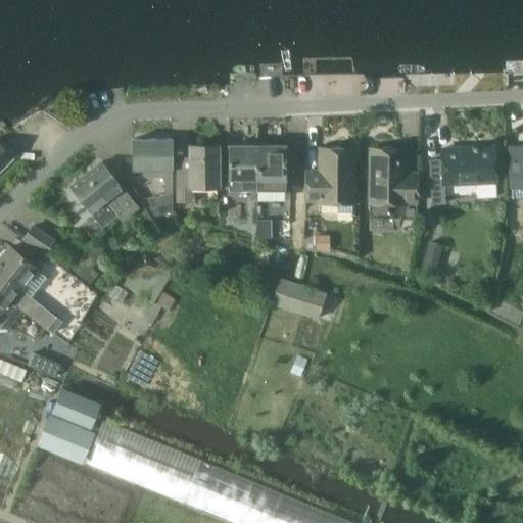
[(151,174),(151,137),(132,137),(132,158),(126,158),(126,169),(143,169),(143,174),(151,174)]
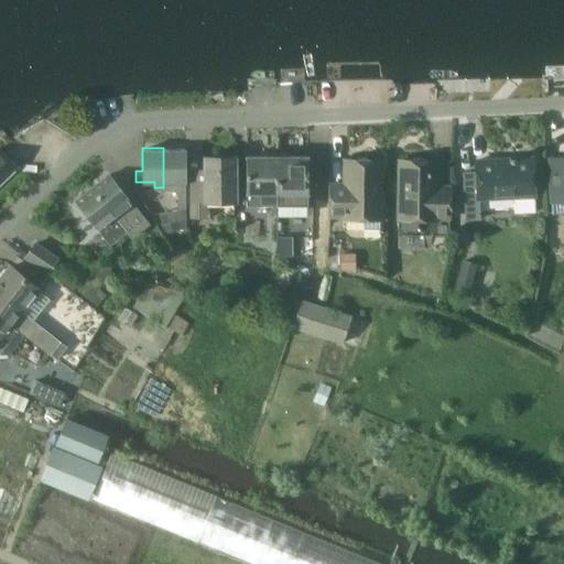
[(184,148),(163,148),(163,187),(177,187),(177,207),(184,206),(184,148)]
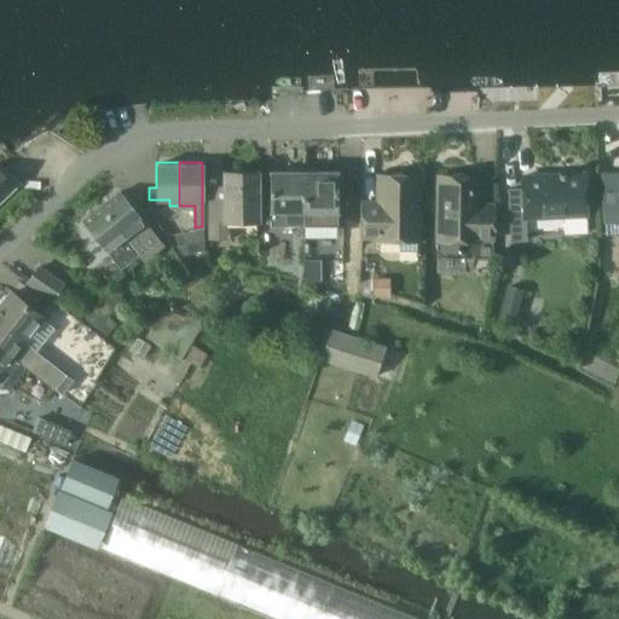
[(0,201),(16,186),(0,169),(0,201)]
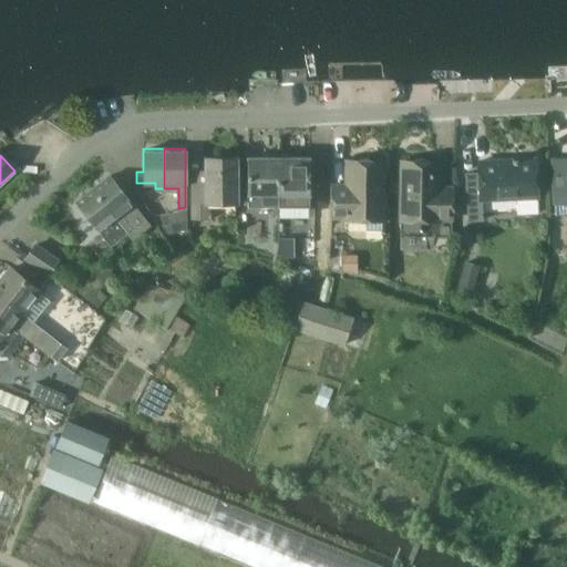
[(554,213),(566,212),(566,155),(550,156),(554,213)]
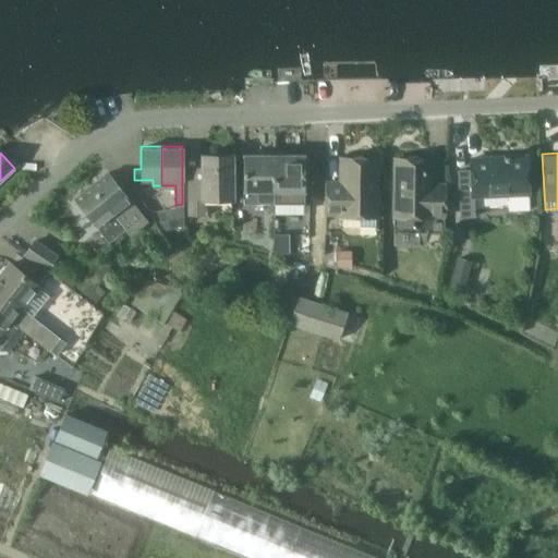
[(202,155),(202,182),(189,183),(189,213),(202,213),(205,199),(205,197),(231,197),(231,154),(202,155)]
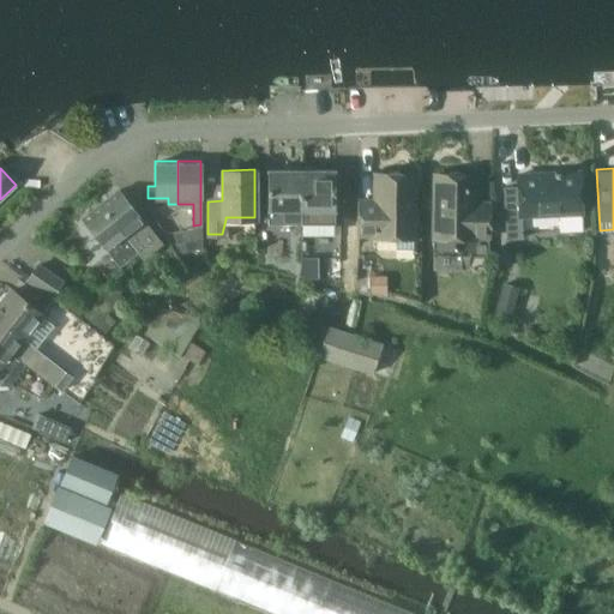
[(301,222),(300,169),(268,169),(268,222),(301,222)]
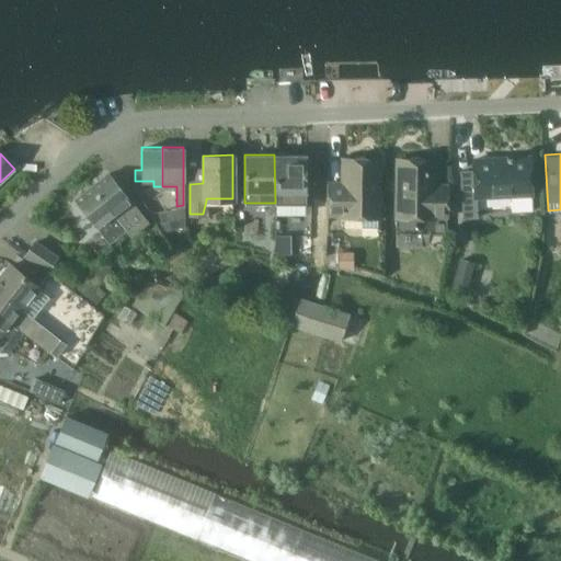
[(274,155),(275,203),(305,203),(305,155),(274,155)]
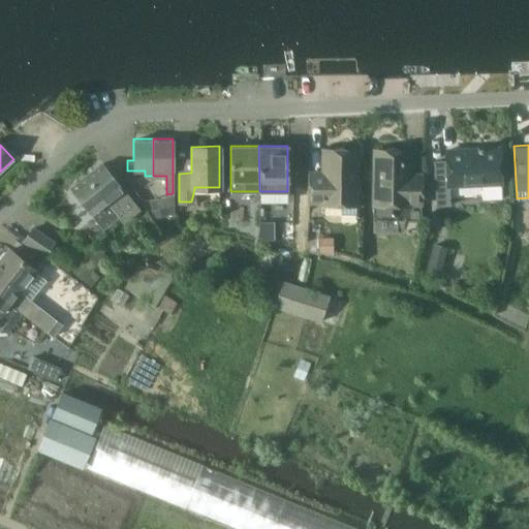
[(356,203),(358,149),(346,149),(343,146),(336,146),(334,149),(329,149),(329,172),(310,172),(309,201),(321,201),(321,203),(341,203),(341,213),(355,213),(355,203),(356,203)]
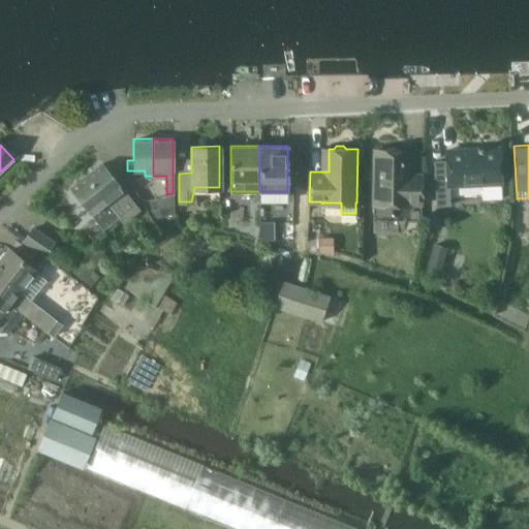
[(448,184),(480,182),(481,197),(501,196),(499,147),(446,149),(447,170),(434,172),(436,204),(449,204),(448,184)]
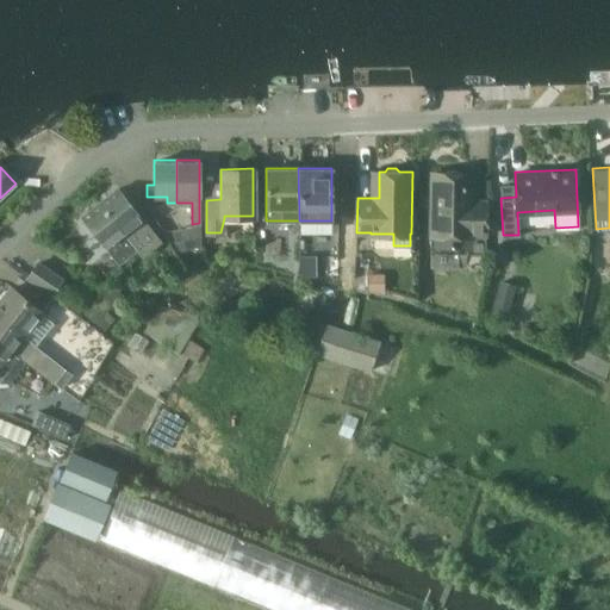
[(465,173),(431,172),(430,234),(471,235),(471,234),(486,234),(486,200),(465,199),(465,173)]
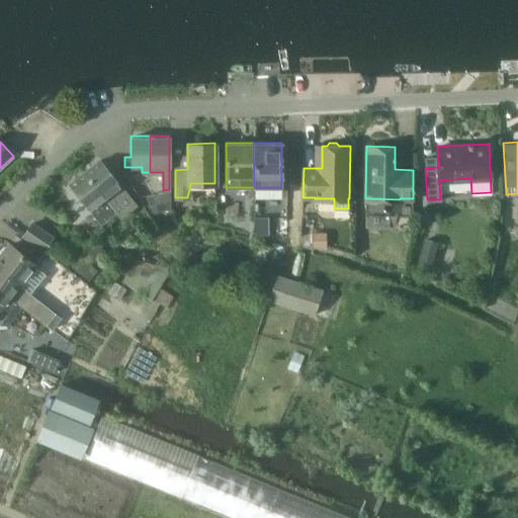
[(99,160),(84,172),(114,210),(115,209),(120,217),(135,205),(119,186),(119,185),(99,160)]
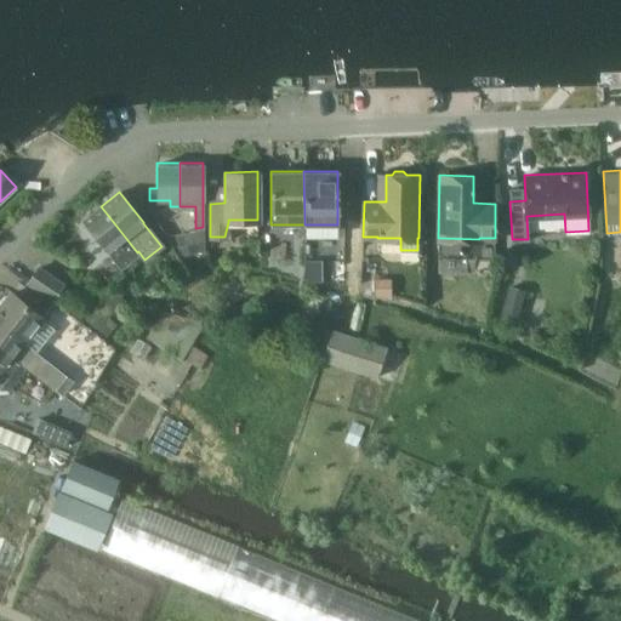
[(137,252),(101,206),(83,220),(119,266),(137,252)]
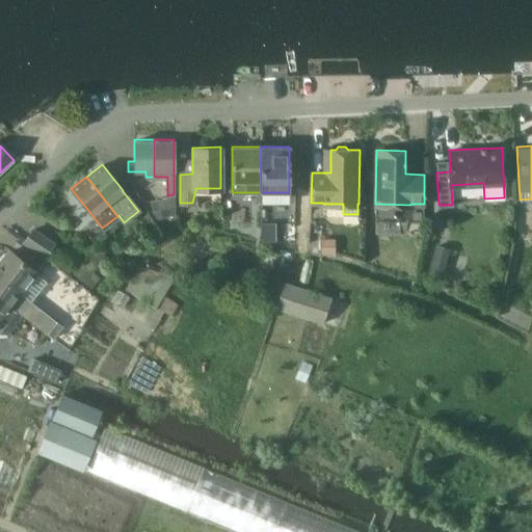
[(161,196),(164,215),(174,213),(174,194),(167,195),(161,196)]
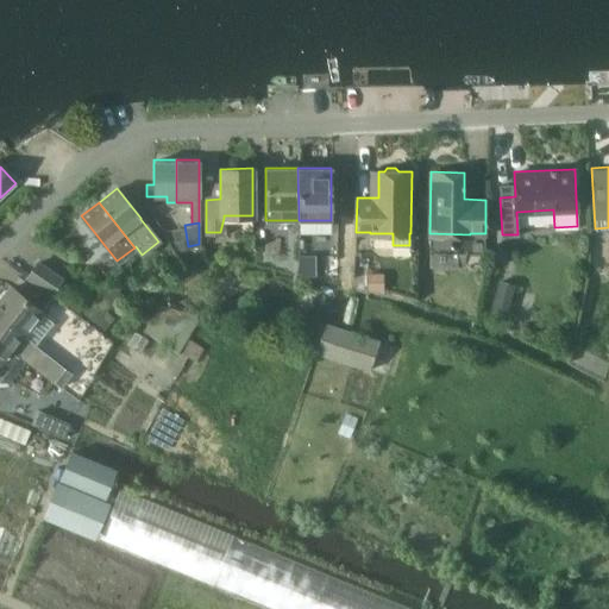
[(188,246),(184,225),(170,228),(177,249),(188,246)]
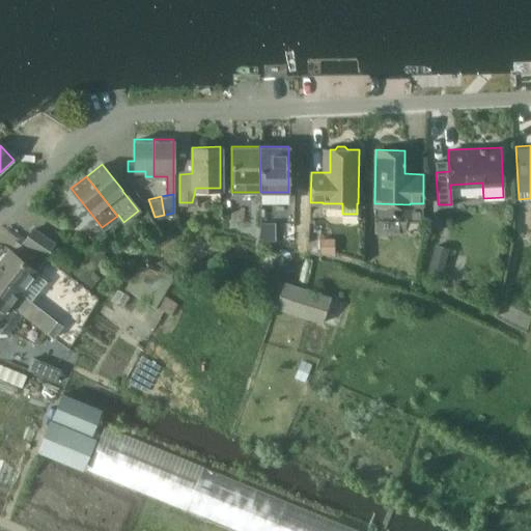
[(297,241),(298,223),(268,222),(267,239),(297,241)]
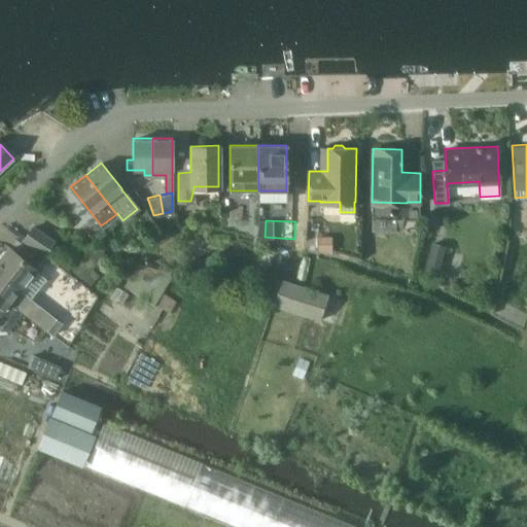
[(20,239),(44,251),(51,238),(27,224),(20,239)]
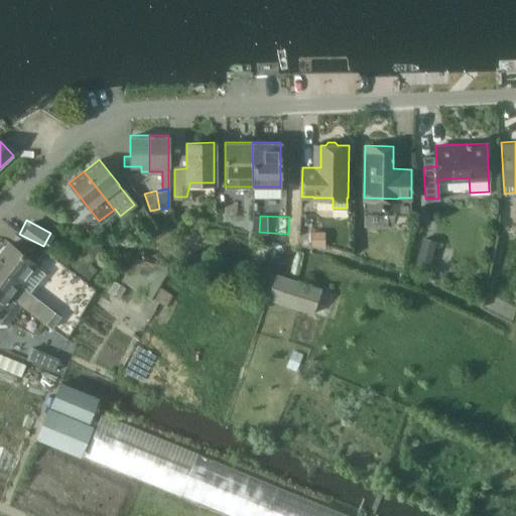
[(309,244),(325,248),(325,232),(310,231),(309,244)]
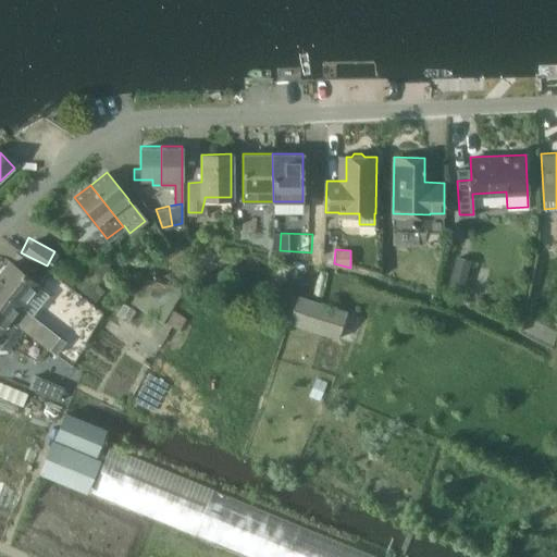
[(450,285),(463,289),(472,262),(459,258),(450,285)]
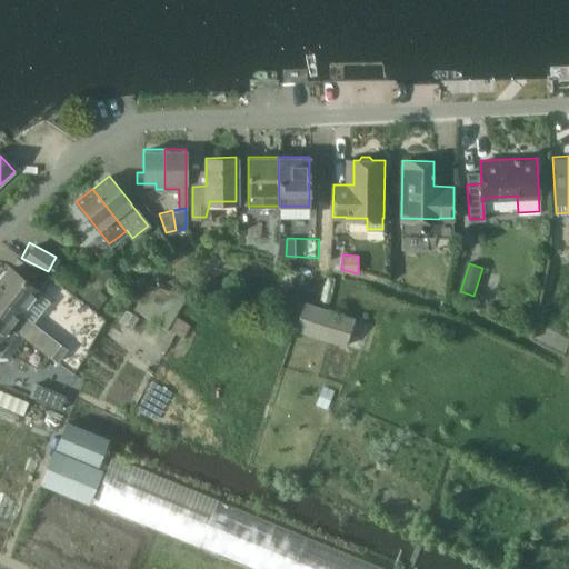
[(111,273),(101,265),(79,293),(95,306),(105,292),(99,288),(111,273)]
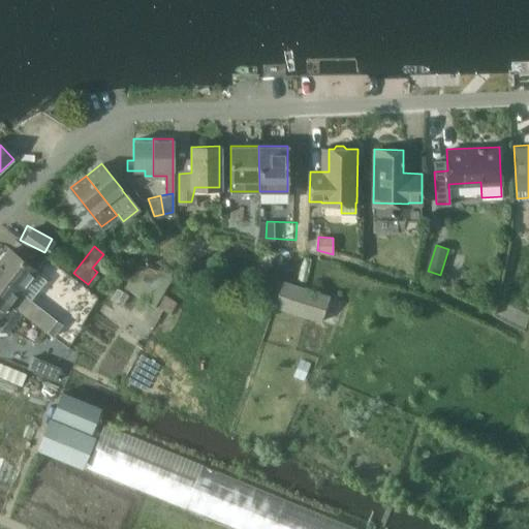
[(9,249),(0,261),(0,292),(19,308),(18,309),(47,331),(54,337),(63,324),(56,319),(19,290),(35,269),(9,249)]
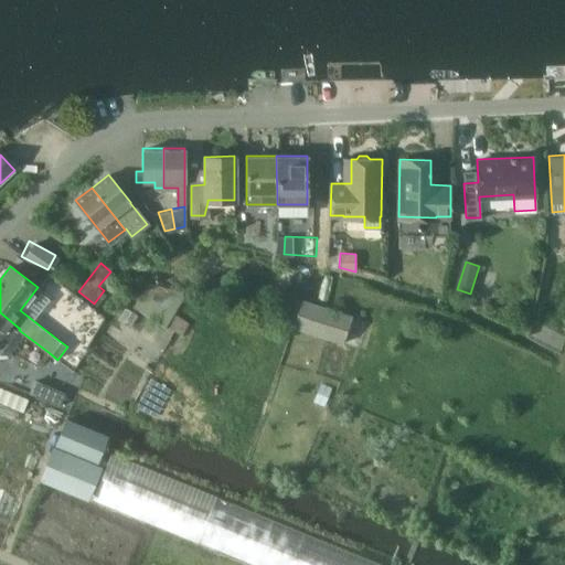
[(160,284),(141,311),(164,327),(183,298),(160,284)]
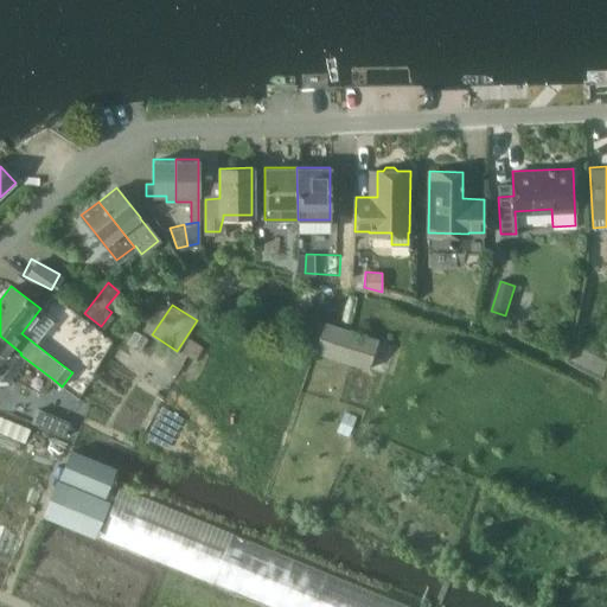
[(300,346),(313,351),(331,356),(340,327),(310,318),(300,346)]
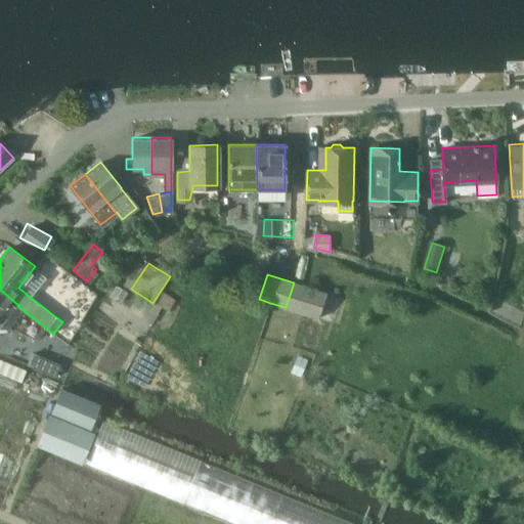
[(294,282),(286,307),(301,312),(309,288),(294,282)]
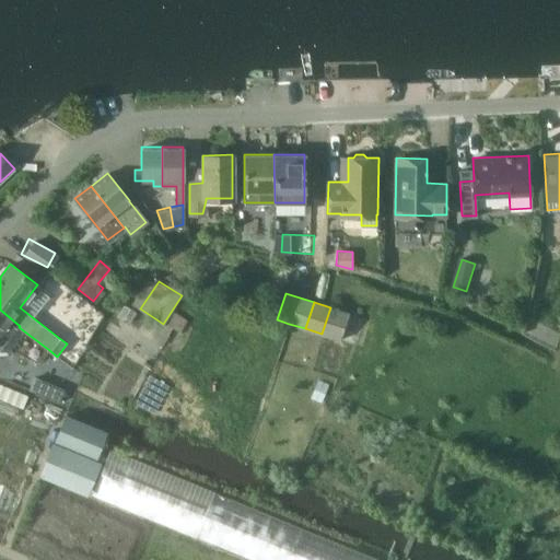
[(330,307),(322,334),(338,339),(347,312),(330,307)]
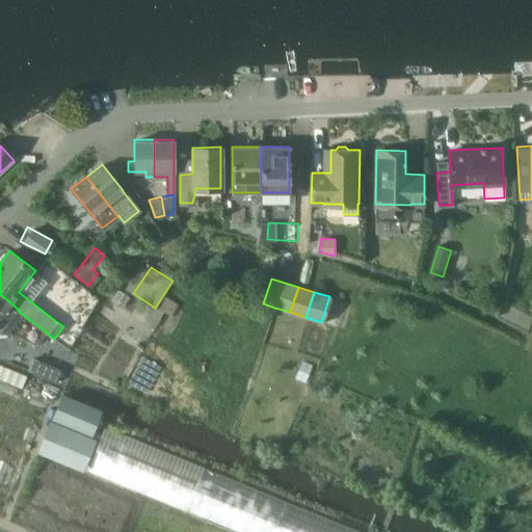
[(19,310),(0,294),(0,317),(1,316),(9,321),(18,311),(19,310)]
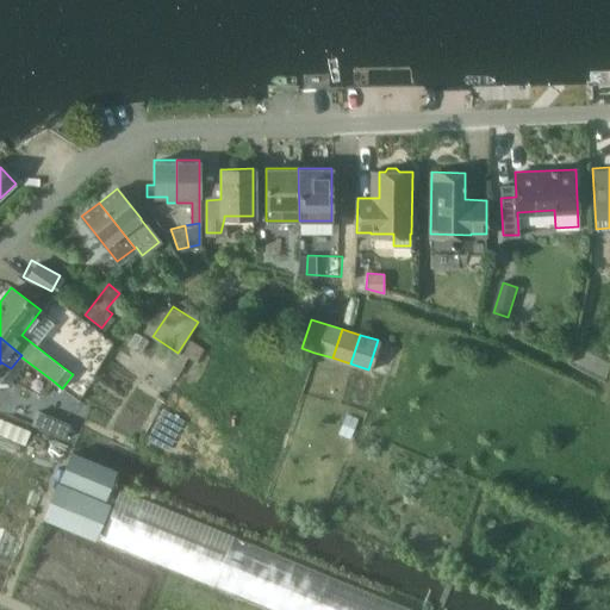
[(33,423),(64,436),(69,423),(38,410),(33,423)]
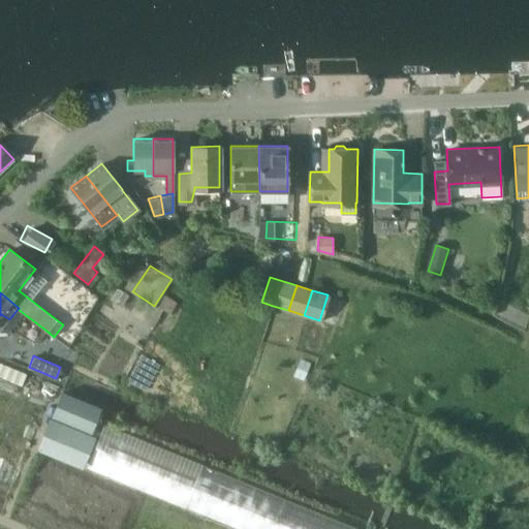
[(0,378),(19,386),(24,375),(0,365),(0,378)]
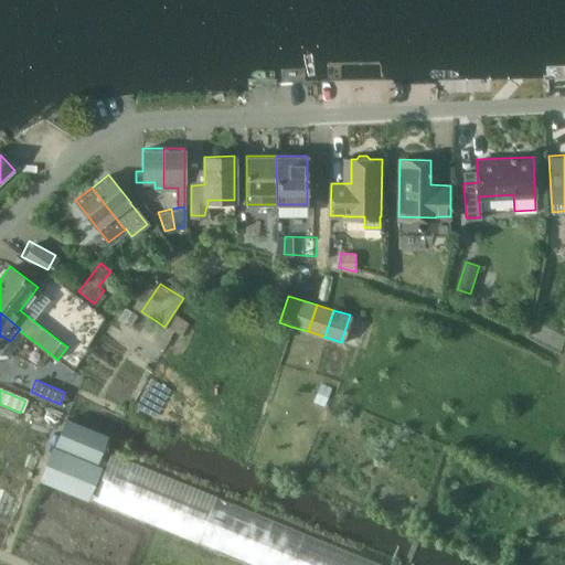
[(97,464),(108,436),(66,418),(55,446),(97,464)]
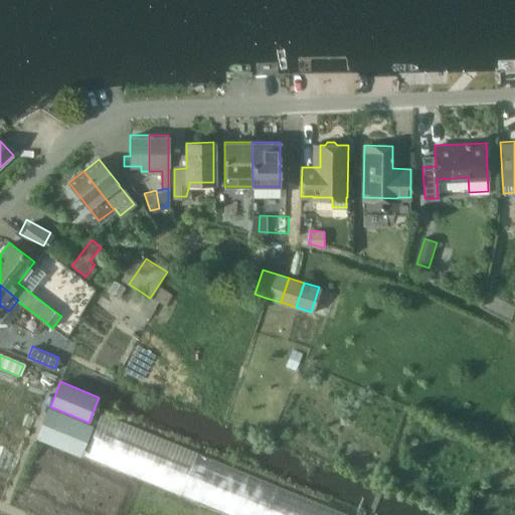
[(91,425),(49,408),(38,437),(79,454),(91,425)]
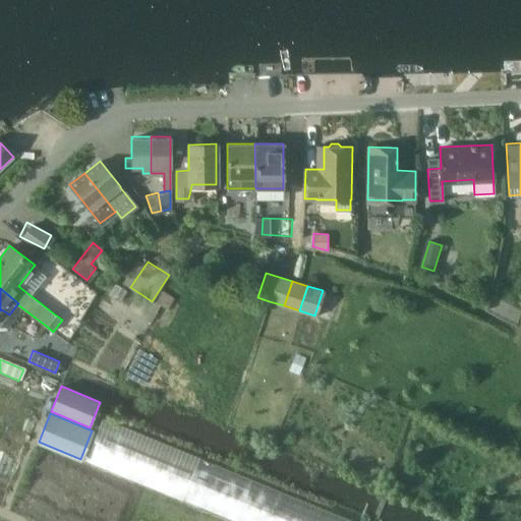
[(85,461),(231,520),(351,520),(234,472),(103,418),(85,461)]
